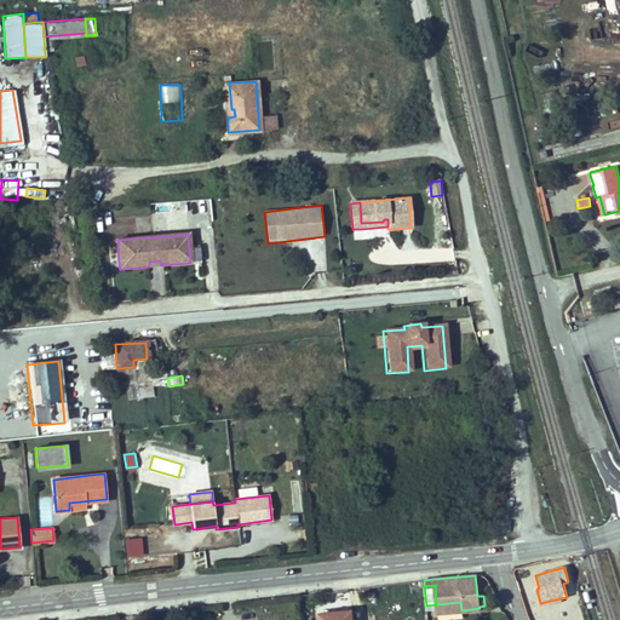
[(460,602),(436,604),(437,612),(461,610),(460,602)]
